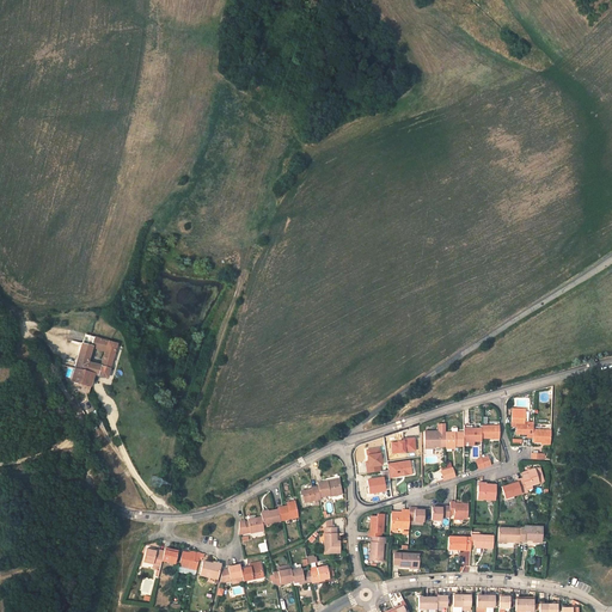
[(96,361),(101,346),(104,335),(95,331),(91,343),(84,368),(103,375),(109,377),(111,366),(96,361)]
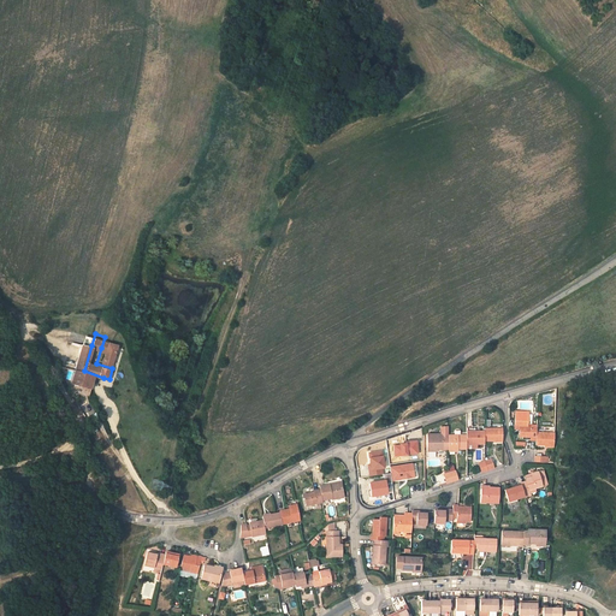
[(105,337),(101,348),(117,353),(112,368),(110,379),(113,379),(112,384),(117,384),(118,384),(128,351),(129,344),(105,337)]
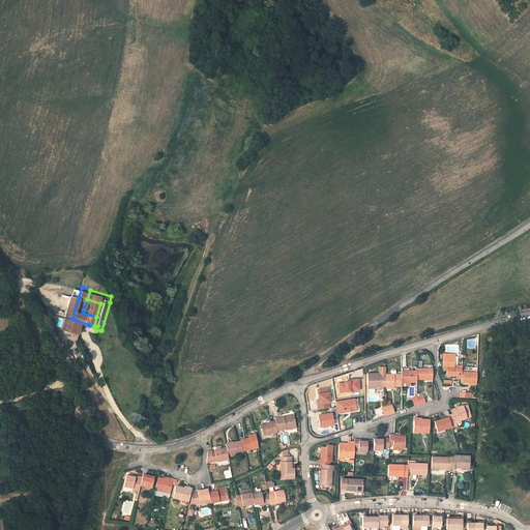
[(86,334),(89,325),(72,319),(68,329),(86,334)]
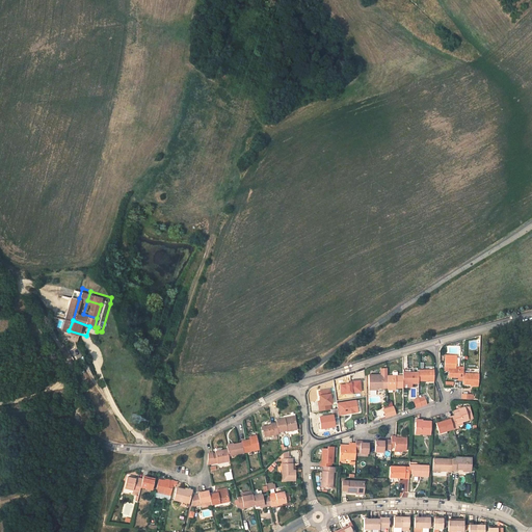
[(458,379),(462,379),(463,371),(463,365),(459,365),(459,358),(458,358),(456,358),(456,354),(445,354),(445,366),(449,366),(449,371),(449,377),(458,377),(458,379)]
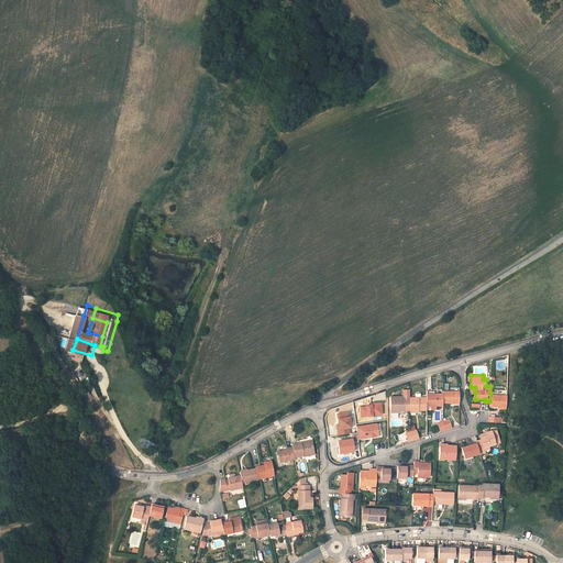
[(411,399),(411,390),(405,390),(405,398),(392,398),(393,412),(411,412),(411,410),(411,399)]
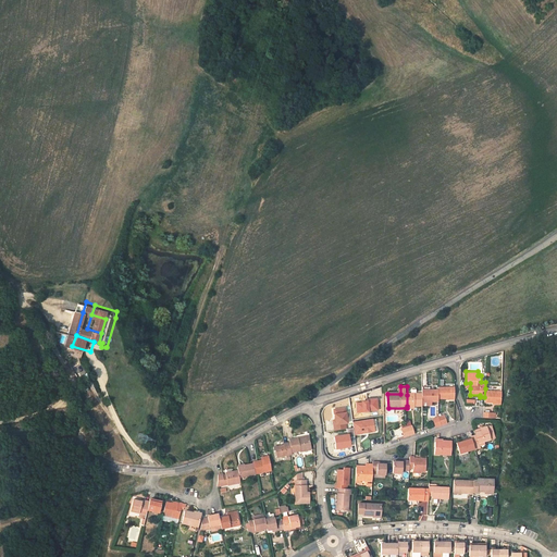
[(438,387),(438,390),(438,399),(447,398),(447,400),(455,400),(455,387),(438,387)]
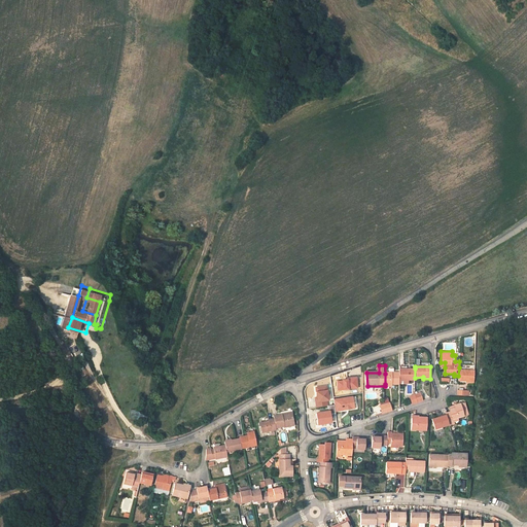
[(458,379),(465,379),(475,379),(475,369),(459,367),(458,376),(458,379)]
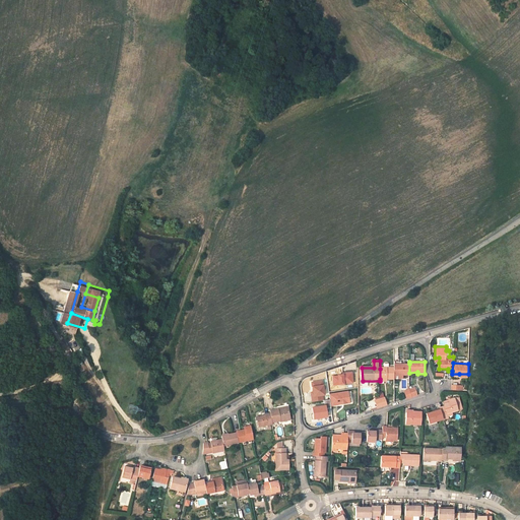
[(410,374),(409,373),(409,364),(395,365),(395,368),(395,375),(402,374),(410,374)]
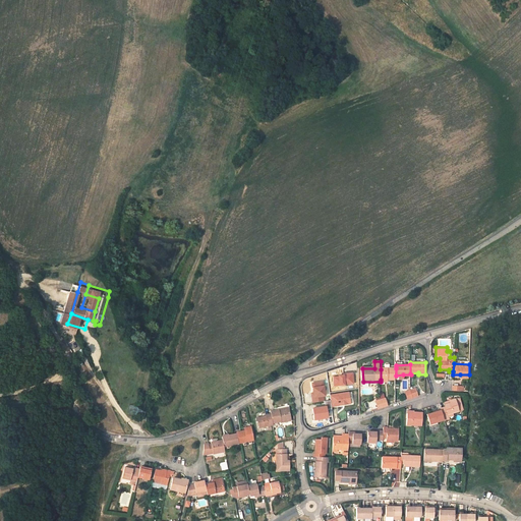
[(381,369),(381,380),(388,380),(396,381),(396,375),(396,368),(381,369)]
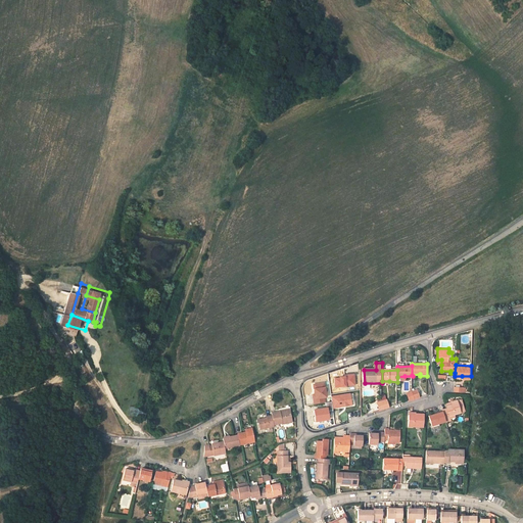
[(314,393),(313,394),(314,403),(326,402),(325,397),(327,397),(325,382),(313,383),(314,393)]
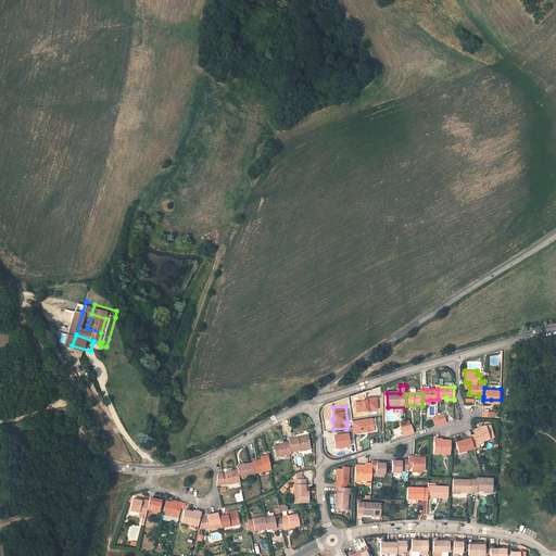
[(352,420),(354,434),(375,431),(373,417),(352,420)]
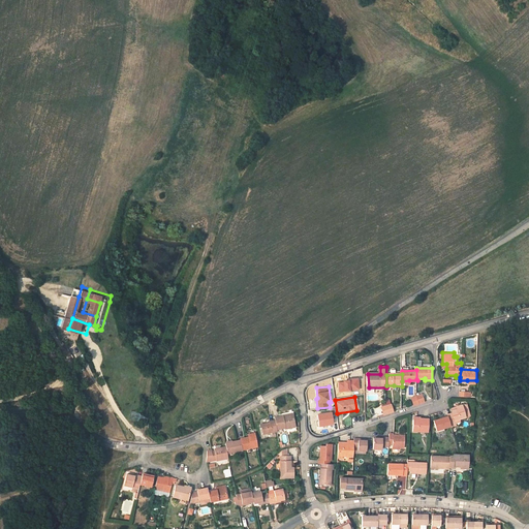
[(453,412),(452,410),(447,412),(448,416),(453,427),(458,426),(457,424),(457,421),(461,418),(472,415),(468,404),(456,407),(457,410),(453,412)]
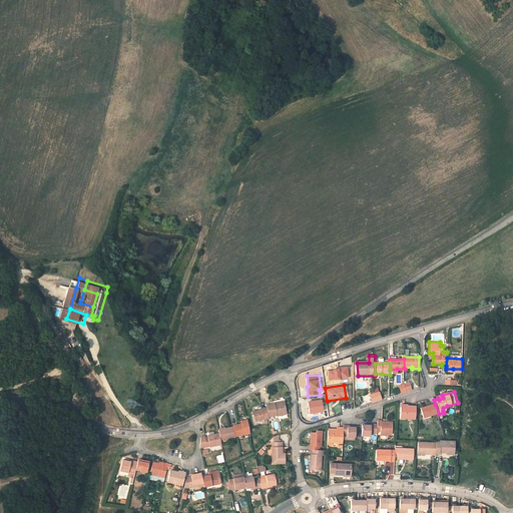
[(309,413),(323,412),(322,399),(308,400),(309,413)]
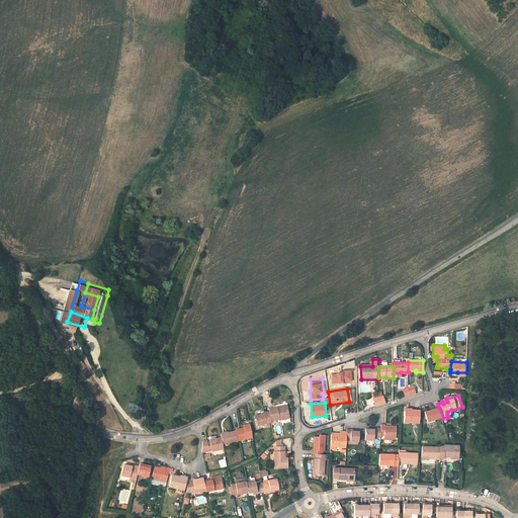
[(435,409),(426,413),(429,423),(437,420),(443,418),(439,408),(435,409)]
